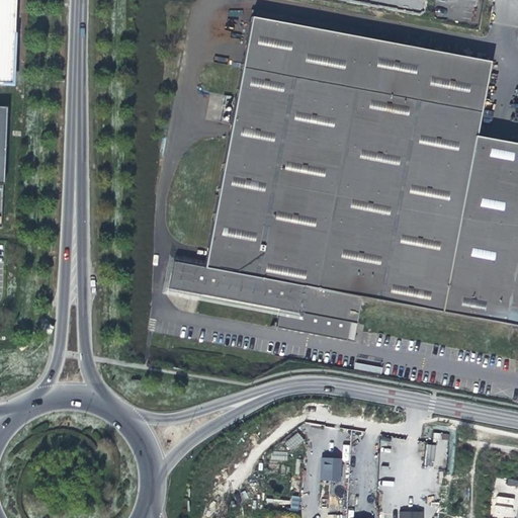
[(0,0),(0,89),(13,90),(17,0),(0,0)]
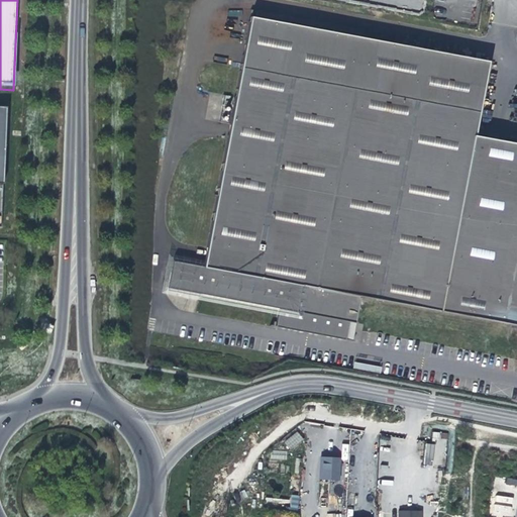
[(489,62),(250,16),(203,267),(173,262),(168,287),(279,308),(276,326),(346,339),(349,321),(355,323),(360,297),(516,325),(516,143),(475,136),(489,62)]
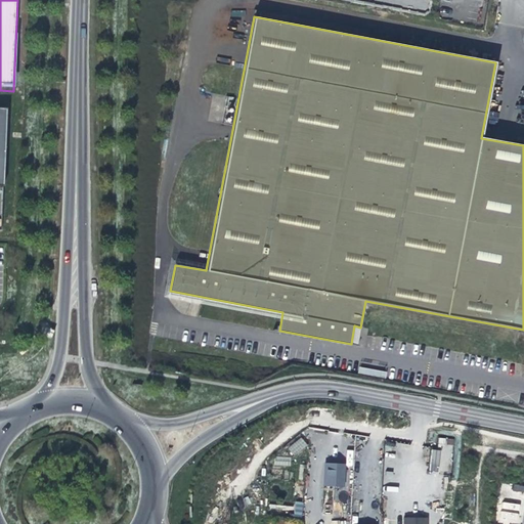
[(301,437),(288,448),(294,456),(308,445),(301,437)]
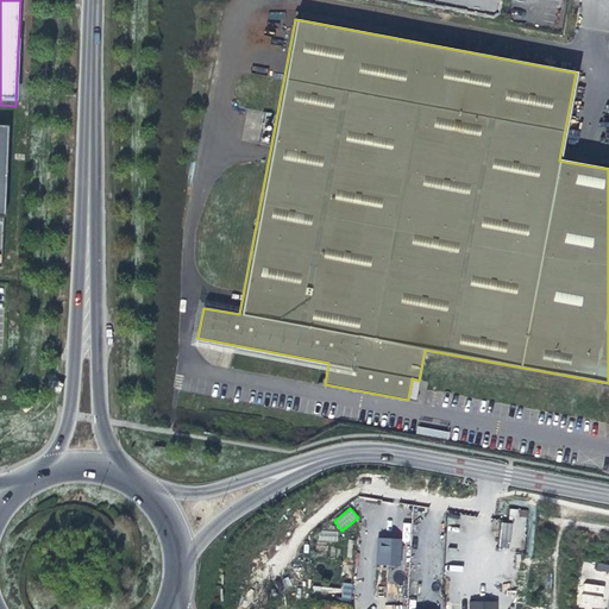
[(501,521),(500,547),(525,548),(526,509),(509,509),(509,522),(501,521)]
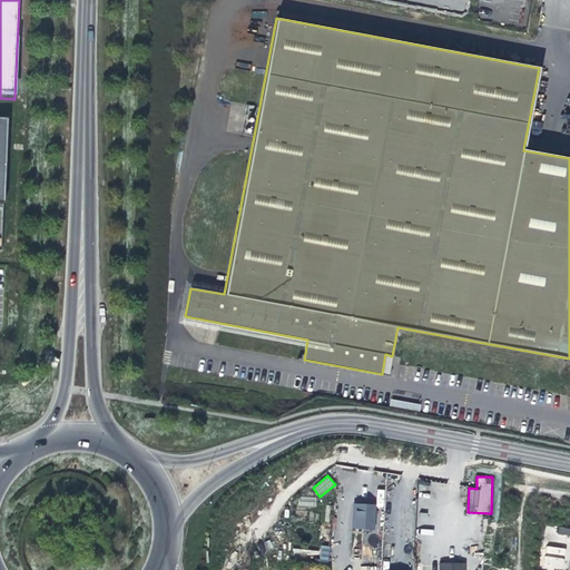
[(353,511),(352,529),(373,530),(374,511),(353,511)]
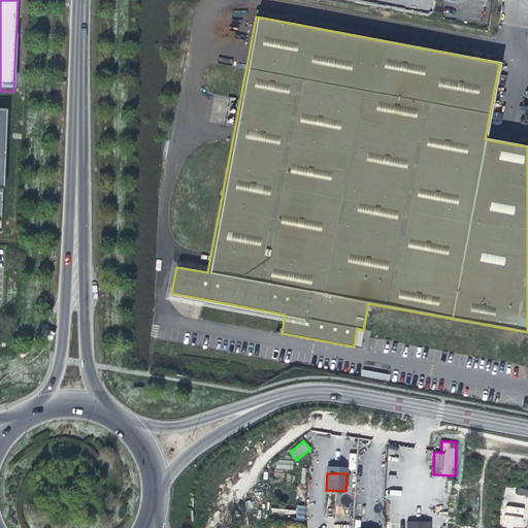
[(304,519),(305,506),(297,505),(296,518),(304,519)]
